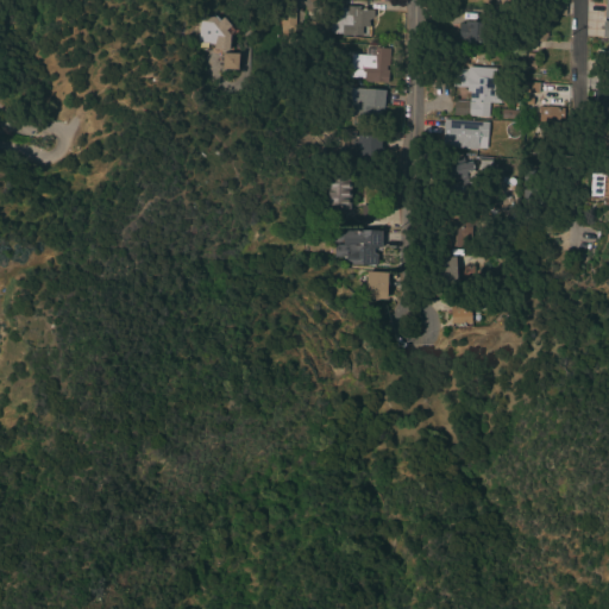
[(305,0),(318,0),(318,11),(305,11),(305,0)]
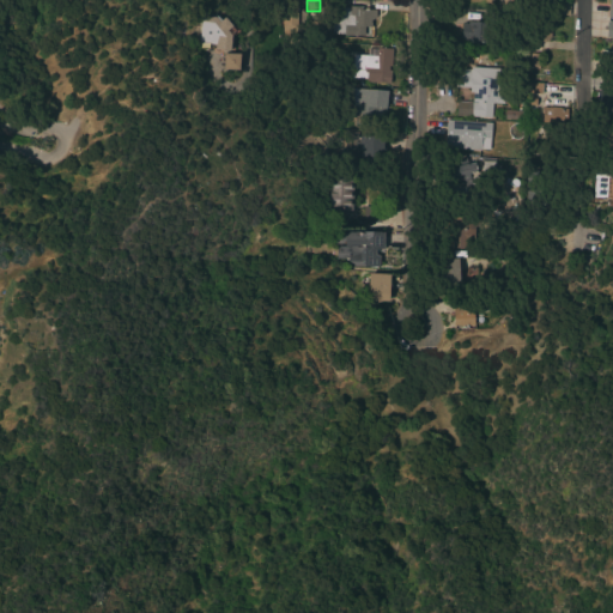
[(496,0),(497,10),(510,11),(510,0),(496,0)]
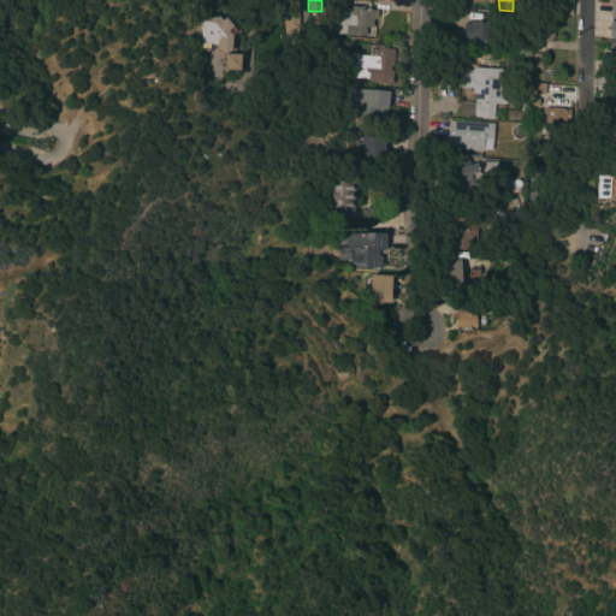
[(561,3),(572,3),(572,16),(561,15),(561,3)]
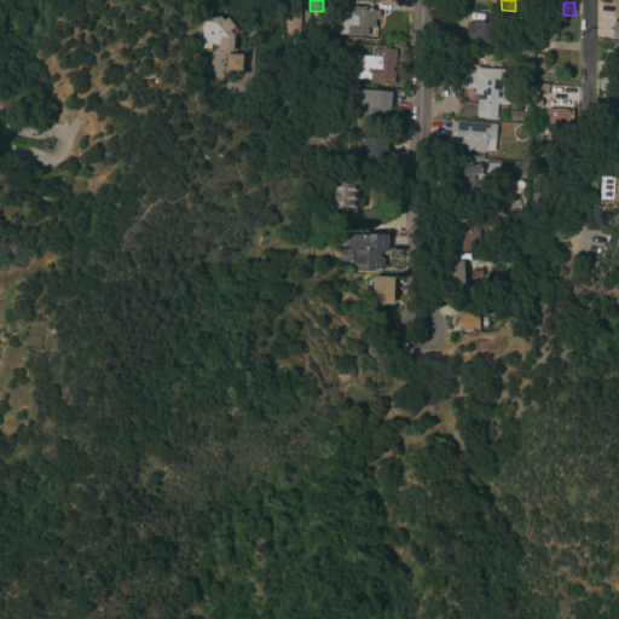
[(299,27),(289,27),(290,6),(300,7),(299,27)]
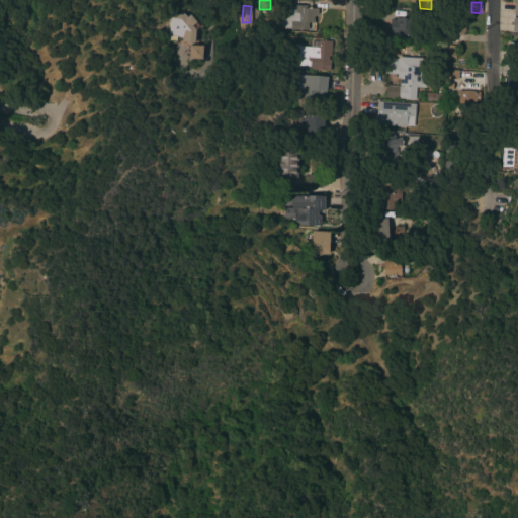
[(306,5),(306,8),(308,8),(308,6),(316,7),(315,19),(308,18),(308,30),(290,29),(280,28),(280,20),(283,20),(284,6),(294,7),(294,5),(306,5)]
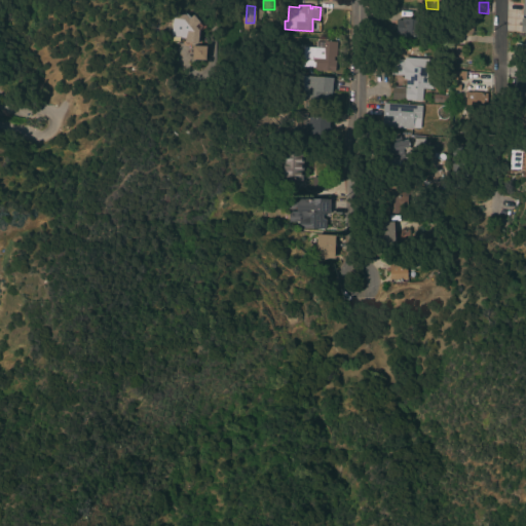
[(170,37),(170,34),(171,34),(173,13),(185,14),(188,19),(192,15),(201,27),(198,30),(196,44),(184,42),(184,38),(170,37)]
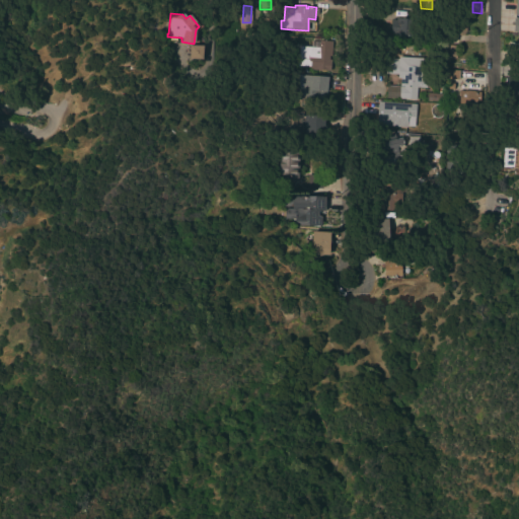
[(465,24),(465,32),(464,32),(464,35),(457,35),(458,17),(469,17),(469,24),(465,24)]
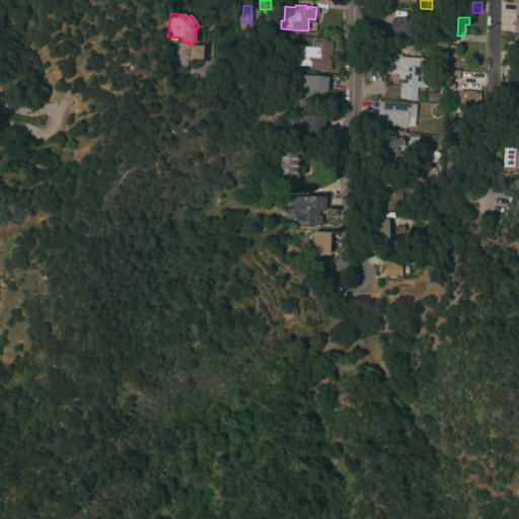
[(410,19),(410,20),(417,21),(416,39),(394,36),(394,34),(389,33),(390,19),(395,20),(395,18),(410,19)]
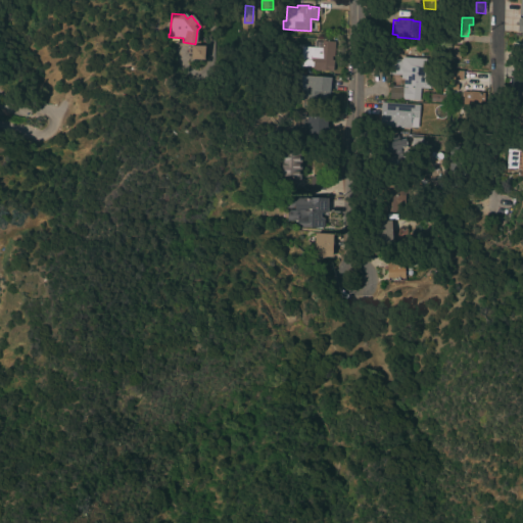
[(522,52),(521,52),(521,48),(512,48),(512,43),(521,43),(521,37),(522,37),(522,52)]
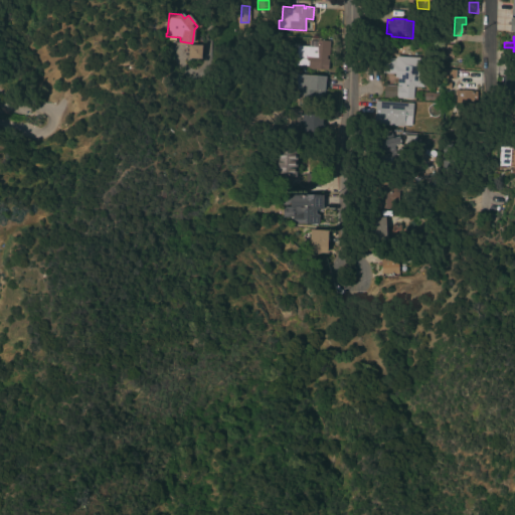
[(309,46),(309,41),(317,41),(317,40),(329,41),(329,49),(330,49),(330,54),(328,54),(328,55),(326,55),(326,59),(328,59),(327,70),(307,69),(307,66),(296,65),(297,46),(309,46)]
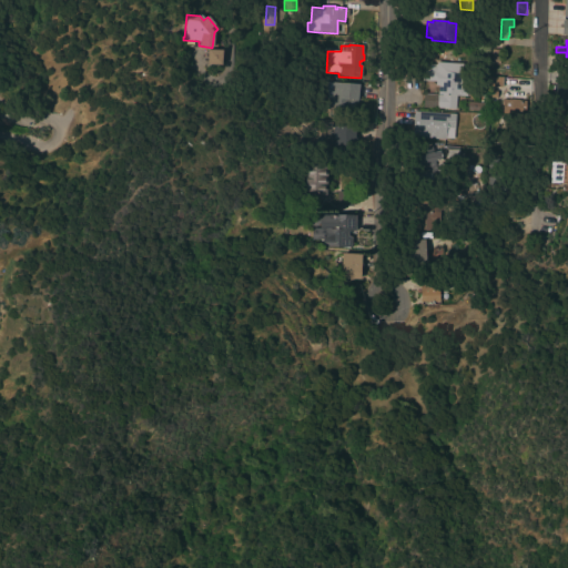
[(206,49),(222,50),(221,66),(206,64),(206,49)]
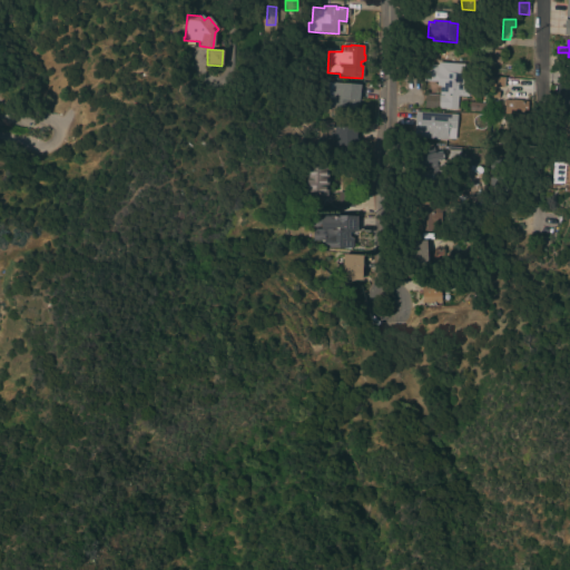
[(501,50),(501,61),(502,61),(501,65),(492,64),(492,61),(492,49),(501,50)]
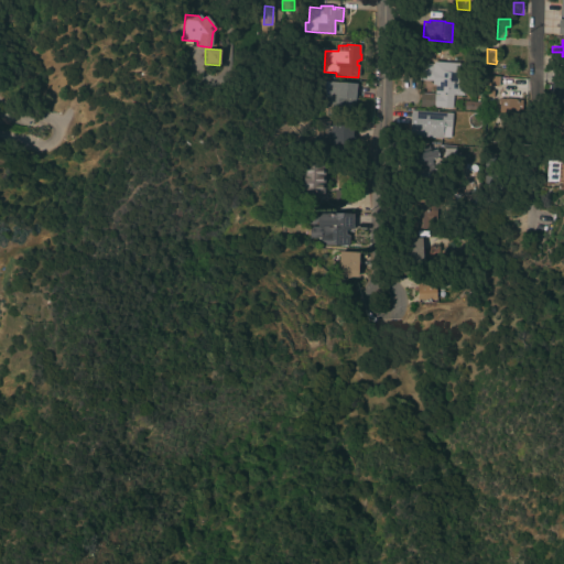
[(438,95),(438,94),(433,94),(434,86),(431,86),(432,80),(419,80),(420,63),(432,64),(433,62),(458,63),(458,71),(464,71),(463,96),(452,95),(452,108),(437,107),(437,108),(432,107),(433,95),(438,95)]
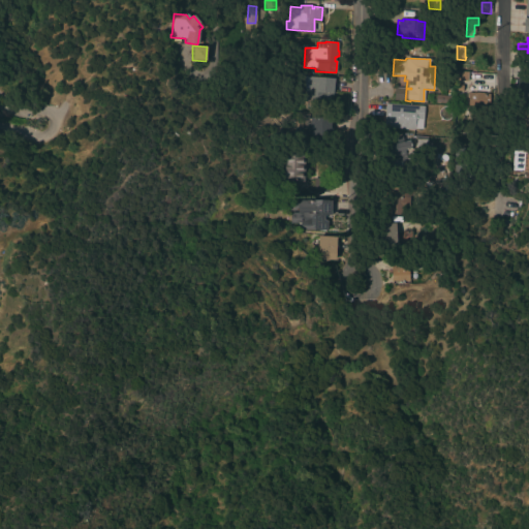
[(455,81),(455,70),(467,71),(467,81),(455,81)]
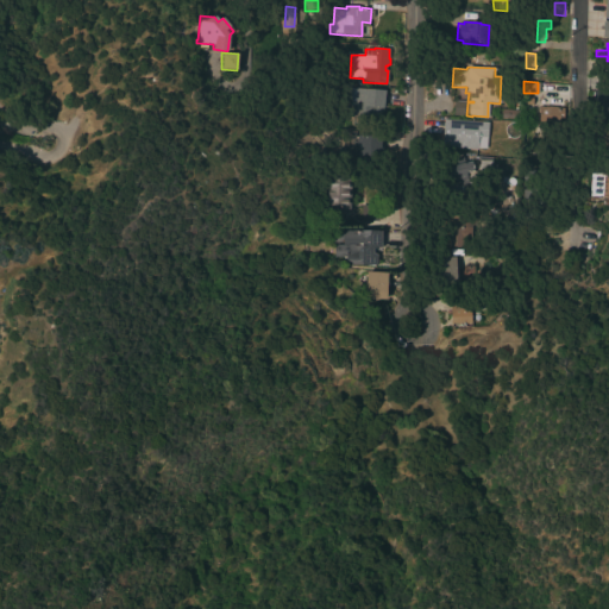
[(384,90),(383,107),(382,107),(381,125),(352,124),(353,117),(349,117),(350,88),(384,90)]
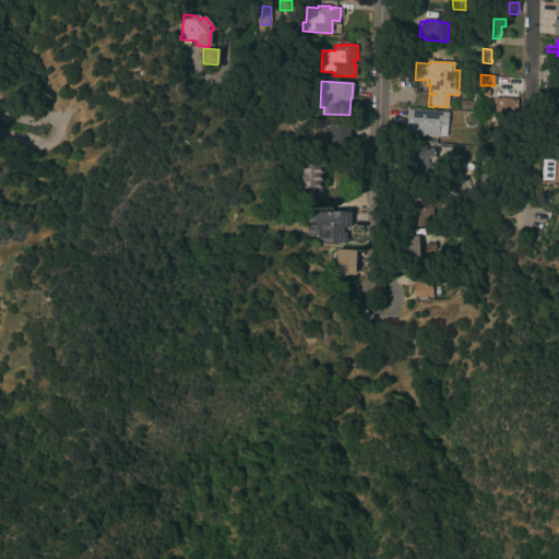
[(558,84),(558,97),(549,97),(549,90),(544,90),(544,84),(558,84)]
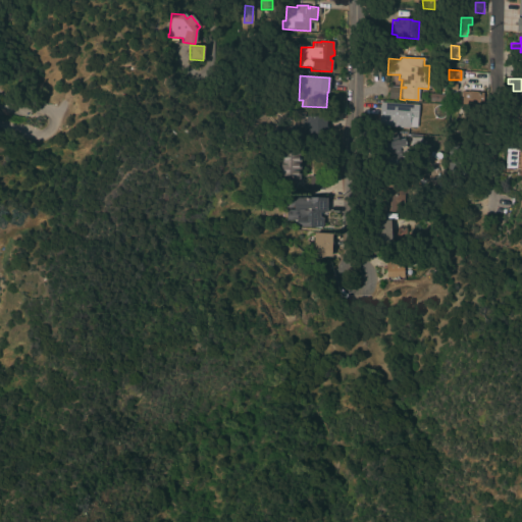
[(466,92),(466,91),(476,92),(482,93),(482,104),(479,104),(479,107),(466,107),(466,112),(461,112),(461,92),(466,92)]
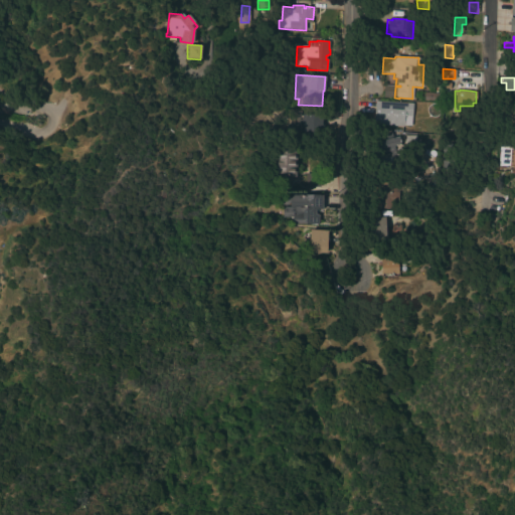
[(423,93),(441,94),(441,101),(423,100),(423,93)]
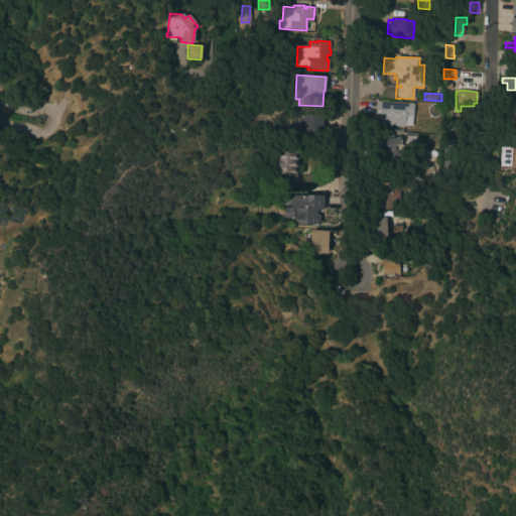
[(413,104),(411,126),(404,125),(404,127),(374,125),(375,101),(413,104)]
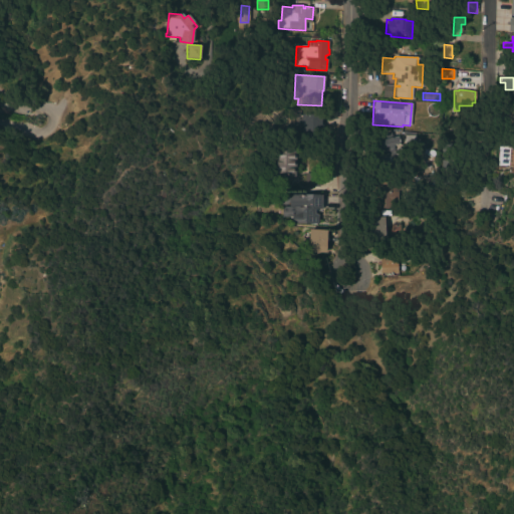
[(321,115),(320,133),(312,133),(312,141),(301,140),(301,133),(300,133),(301,114),(321,115)]
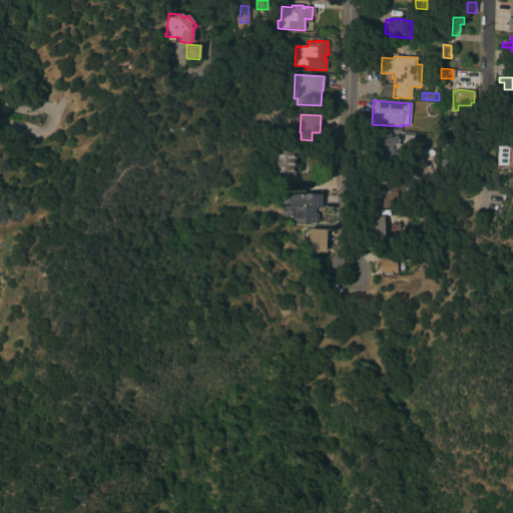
[(398,143),(392,144),(393,148),(401,146),(403,154),(395,156),(396,159),(380,164),(377,155),(383,153),(380,140),(385,138),(383,133),(390,132),(391,137),(397,135),(398,143)]
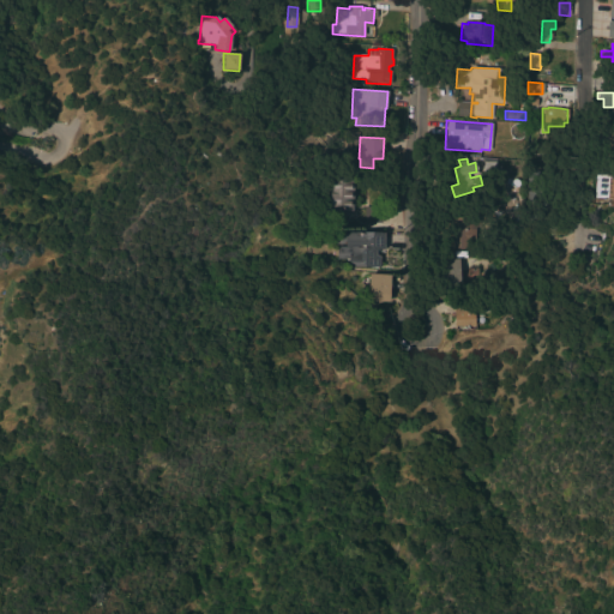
[(495,162),(494,176),(482,176),(481,174),(482,173),(482,172),(483,161),(495,162)]
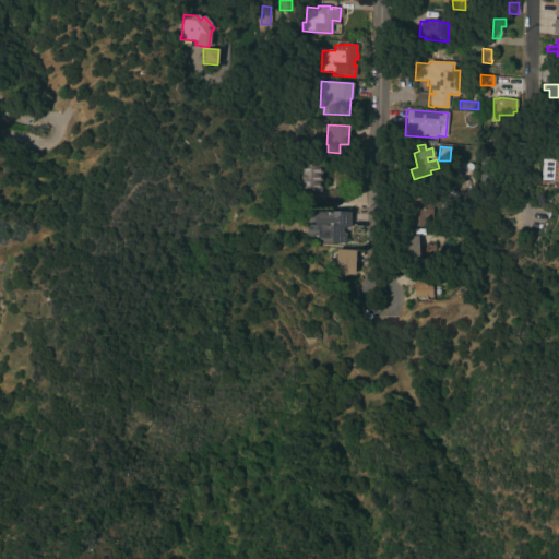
[(497,164),(487,164),(487,178),(479,179),(479,156),(497,156),(497,164)]
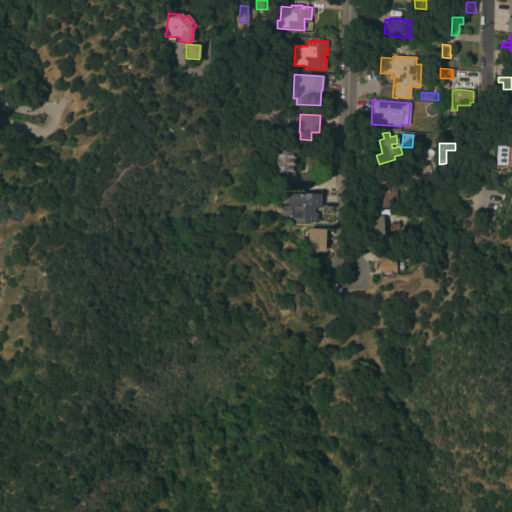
[(511,173),(510,173),(510,171),(492,170),(492,165),(495,165),(496,146),(511,147),(511,173)]
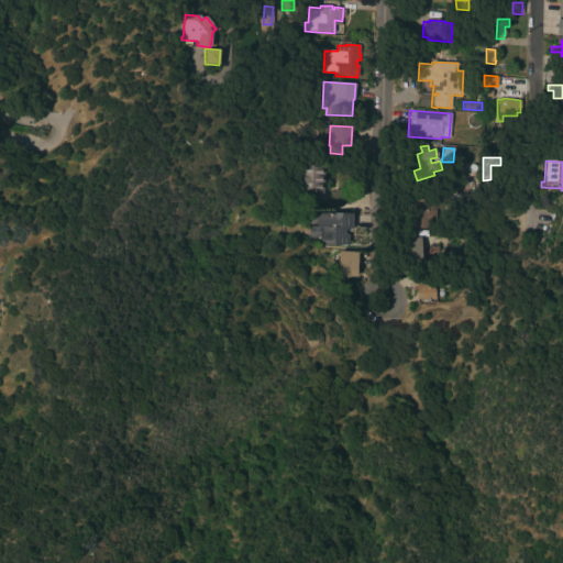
[(300,164),(323,165),(323,194),(311,194),(311,199),(299,199),(300,164)]
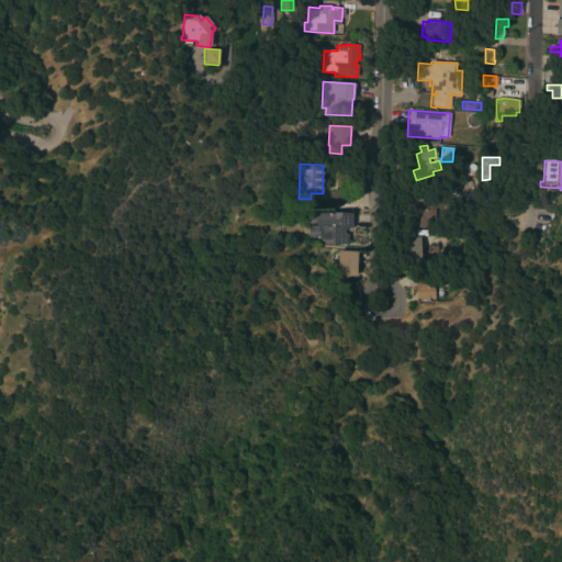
[(349,189),(349,204),(347,204),(347,210),(333,210),(333,189),(349,189)]
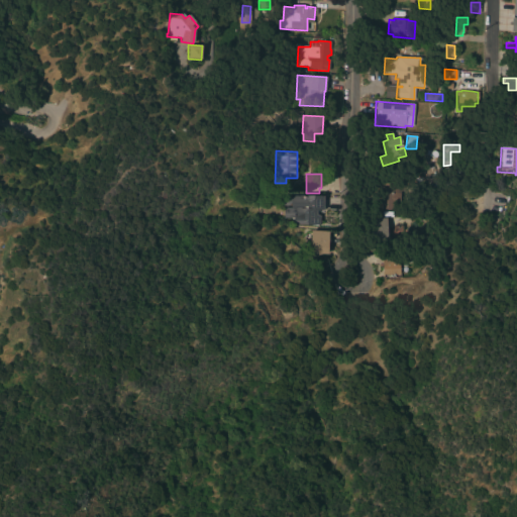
[(399,203),(396,203),(396,210),(377,209),(378,183),(387,183),(387,186),(396,187),(396,192),(400,192),(399,203)]
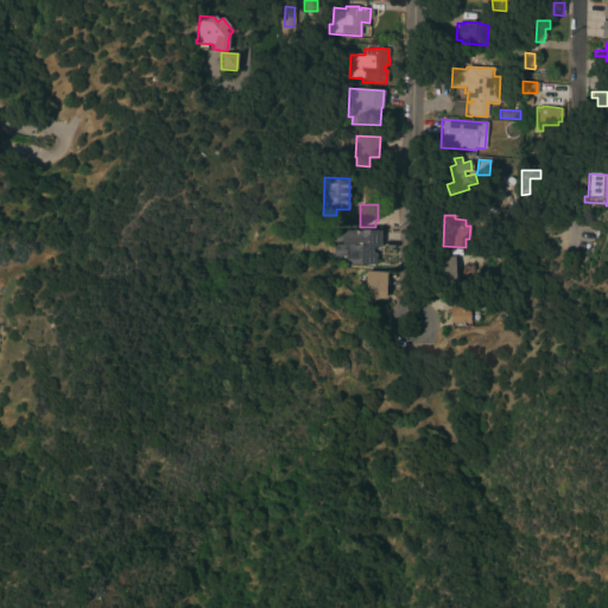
[(380,247),(373,247),(373,254),(375,254),(375,265),(349,264),(344,260),(344,257),(333,257),(333,245),(335,245),(335,242),(333,242),(333,230),(380,230),(380,247)]
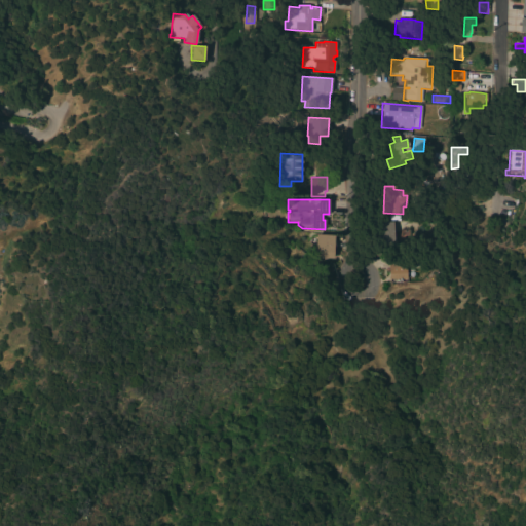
[(395,245),(376,246),(375,222),(392,221),(395,245)]
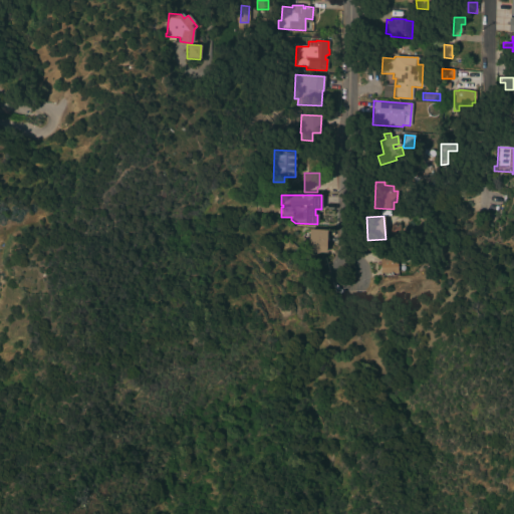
[(326,230),(325,253),(307,252),(308,230),(326,230)]
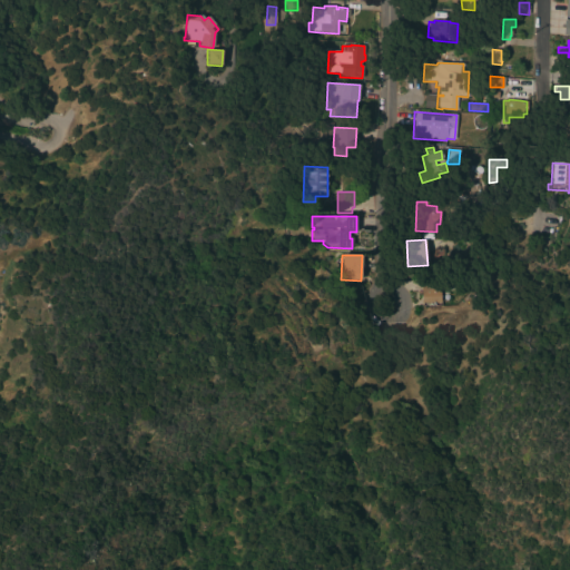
[(307,271),(315,263),(331,276),(323,284),(307,271)]
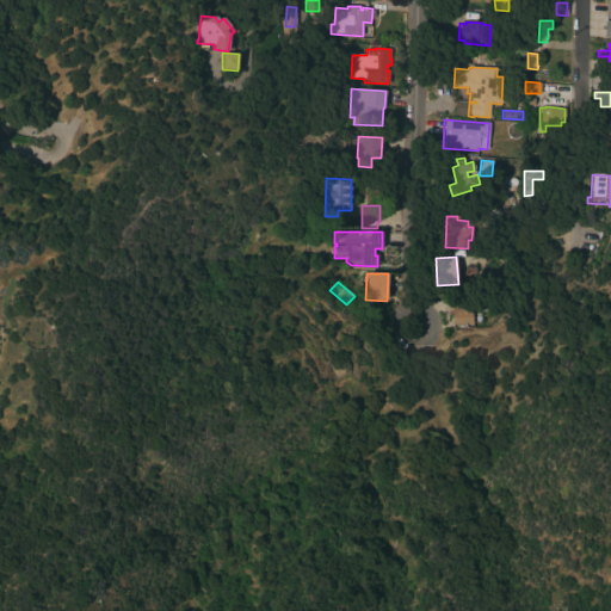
[(451,298),(471,298),(471,325),(451,325),(451,298)]
